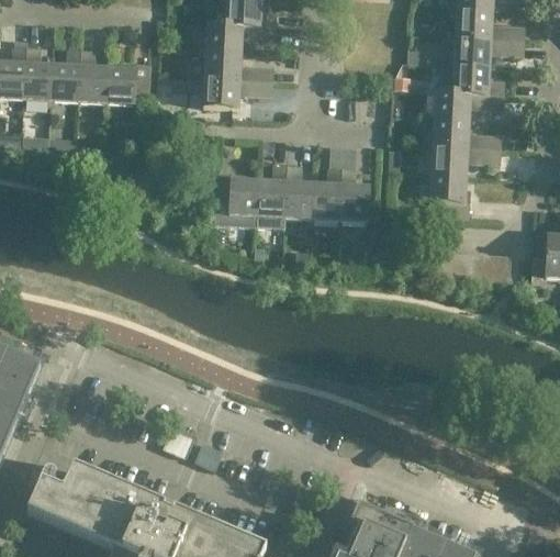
[(277,25),(278,12),(261,12),(262,0),(227,0),(226,23),(277,25)]
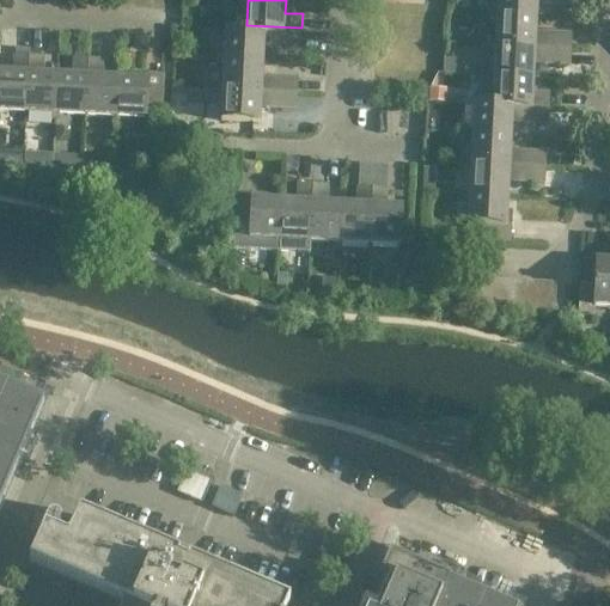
[(499,0),(499,12),(537,13),(537,0),(555,0),(574,1),(574,0),(499,0)]
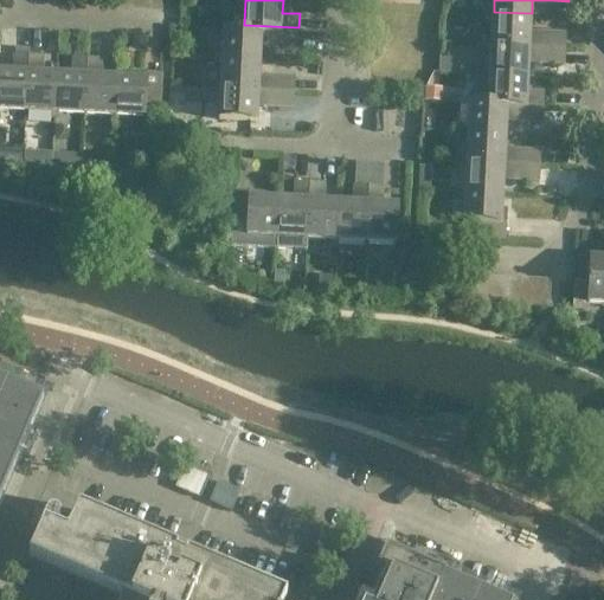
[(566,44),(567,28),(531,27),(532,13),(494,12),(493,40),(566,44)]
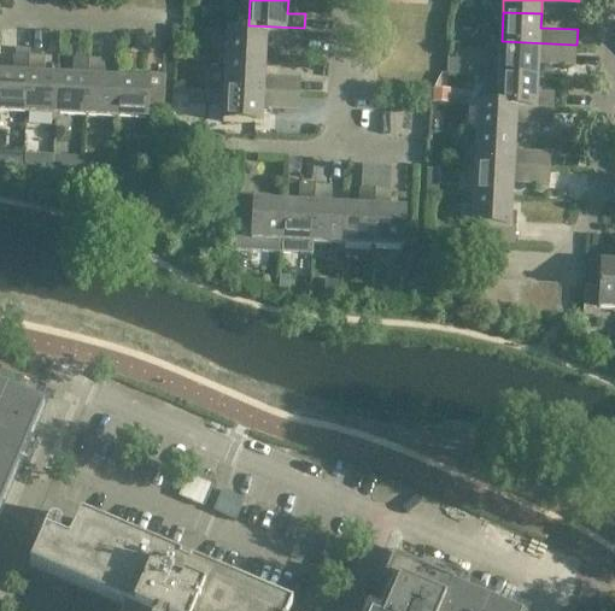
[(304,28),(249,25),(229,24),(228,56),(265,57),(267,43),(304,45),(304,28)]
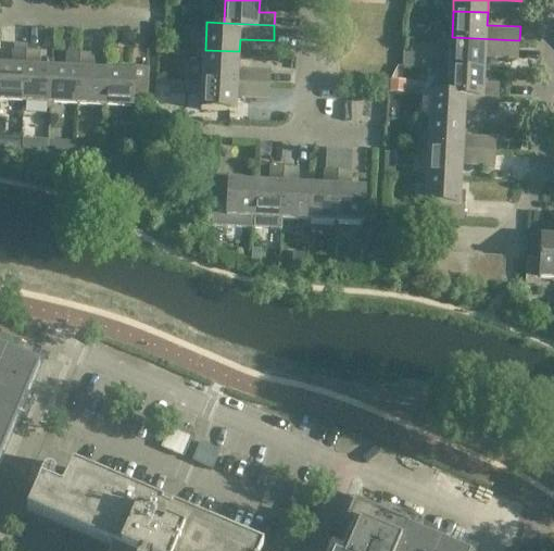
[(519,54),(519,40),(452,37),(439,36),(437,63),(485,66),(486,53),(519,54)]
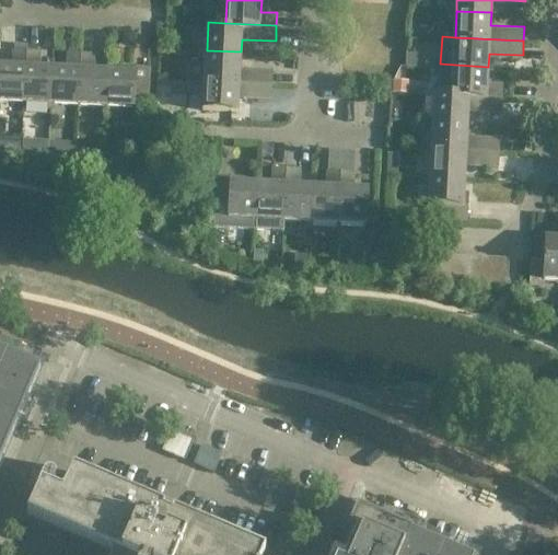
[(278,37),(278,54),(297,54),(297,37),(278,37)]
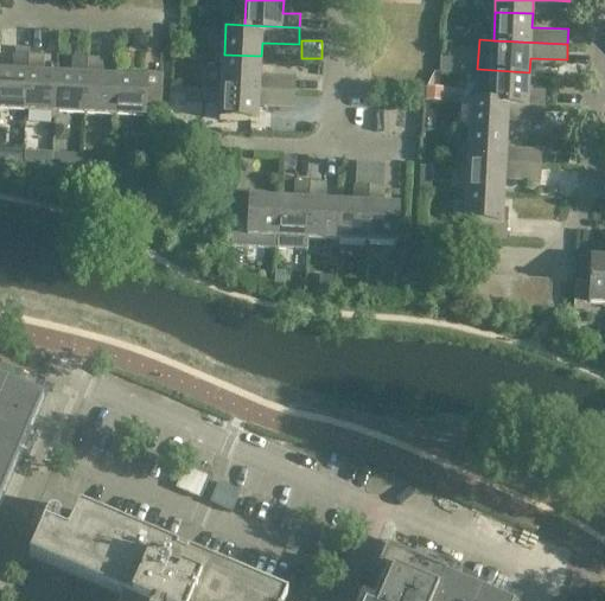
[(30,51),(14,50),(13,66),(0,65),(0,104),(27,106),(30,51)]
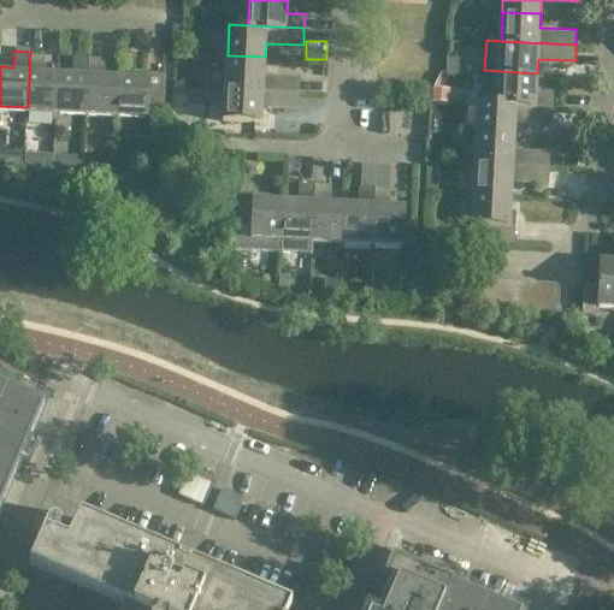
[(57,108),(59,70),(45,70),(46,52),(30,52),(28,107),(57,108)]
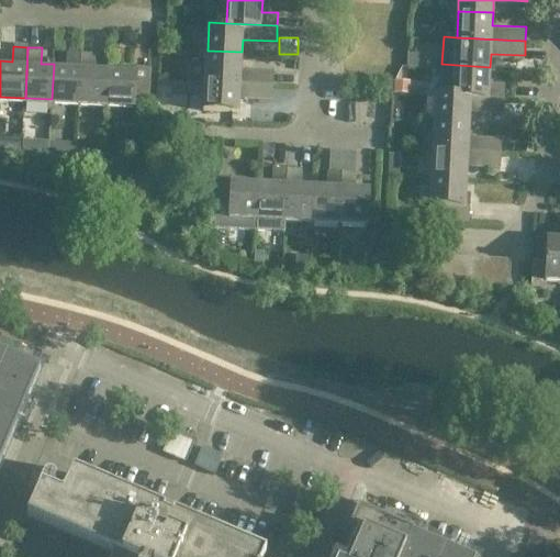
[(82,49),(68,49),(67,65),(54,64),(52,99),(79,101),(82,49)]
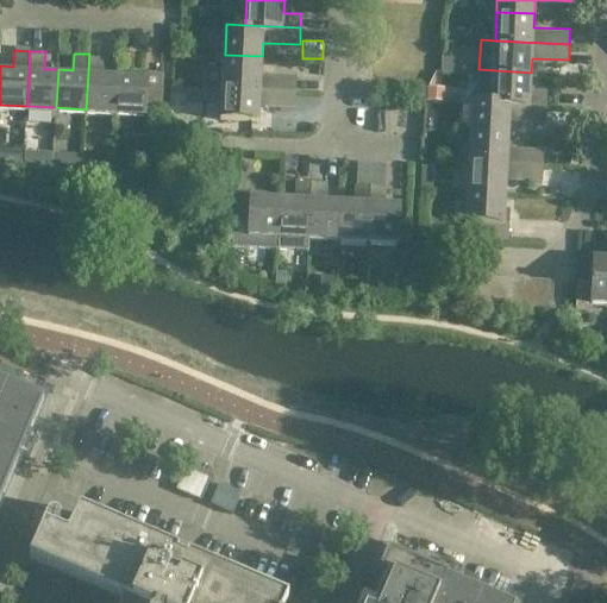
[(118,73),(104,71),(105,55),(89,54),(86,110),(116,111),(118,73)]
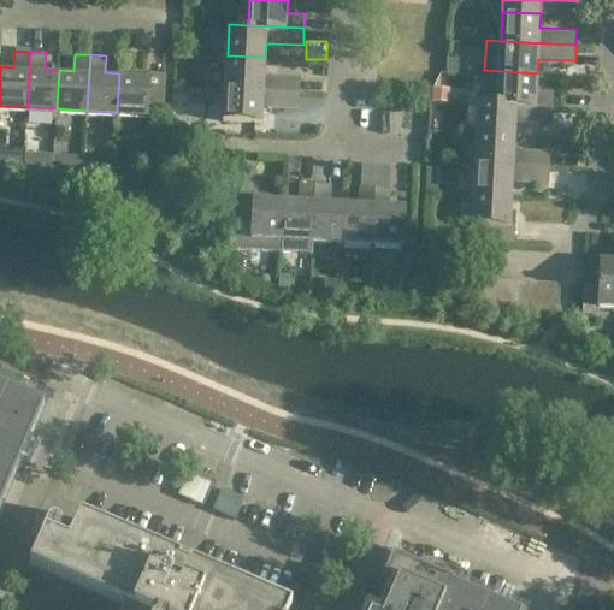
[(301,89),(301,73),(265,71),(265,57),(228,55),(225,86),(301,89)]
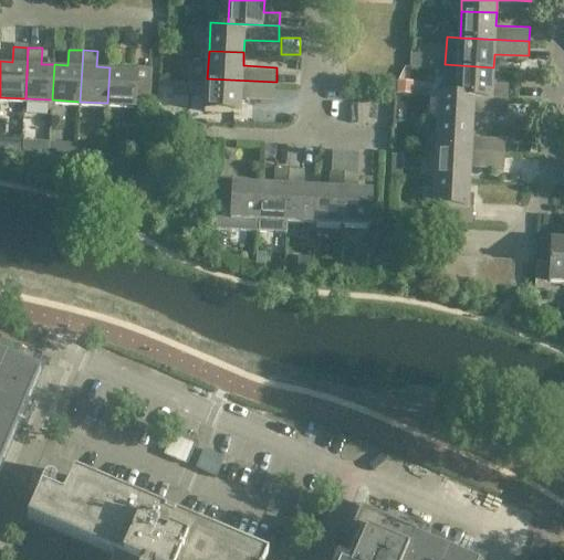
[(137,93),(150,93),(153,64),(126,63),(126,69),(110,67),(107,103),(136,104),(137,93)]
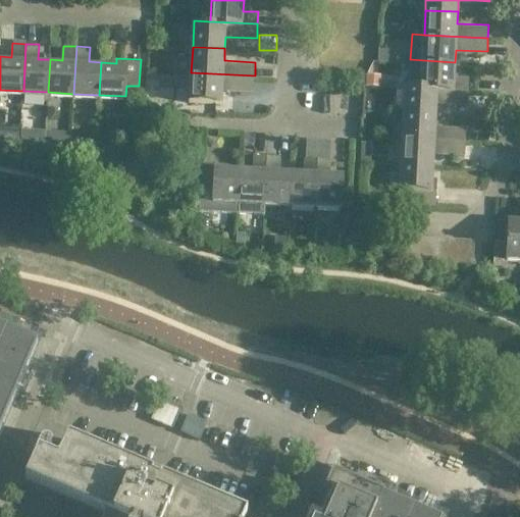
[(455,74),(455,62),(410,59),(409,84),(469,87),(469,74),(455,74)]
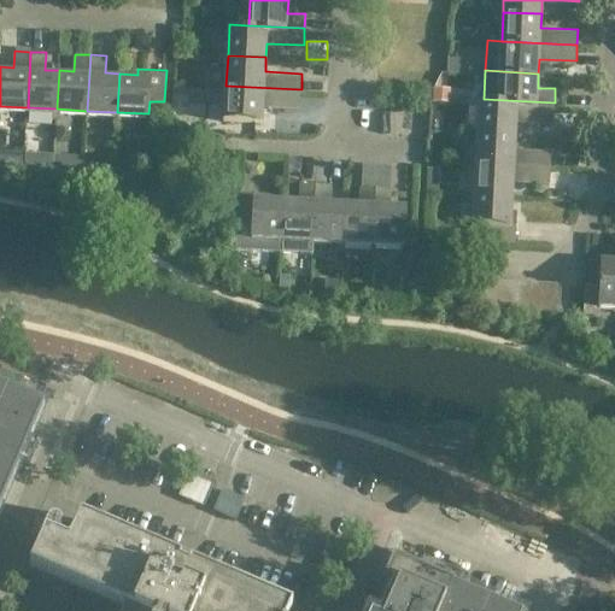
[(302,89),(226,86),(224,116),(263,118),(264,103),(300,105),(302,89)]
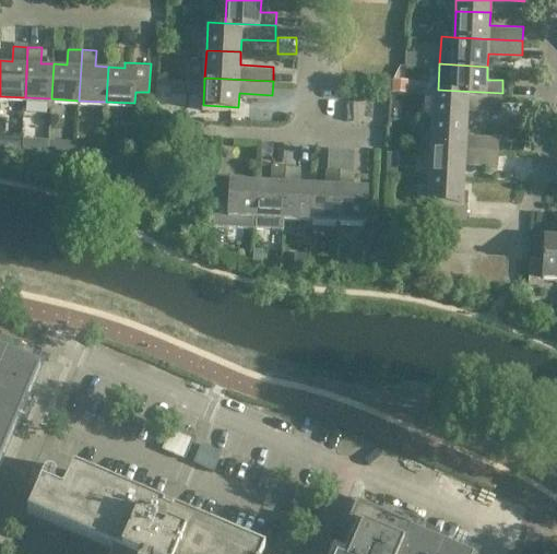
[(404,81),(394,81),(394,92),(404,93),(404,81)]
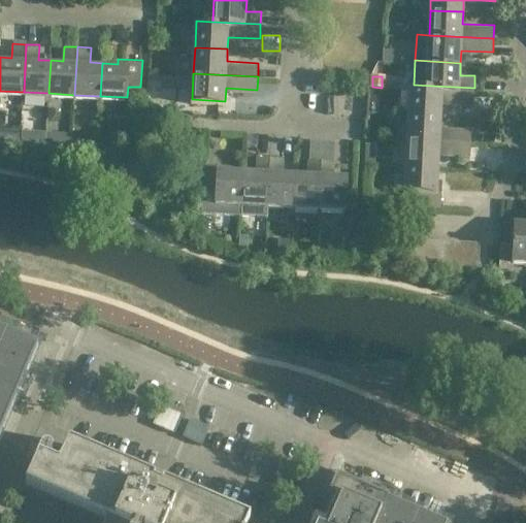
[(474,88),(414,85),(409,85),(408,111),(441,113),(442,101),(473,102),(474,88)]
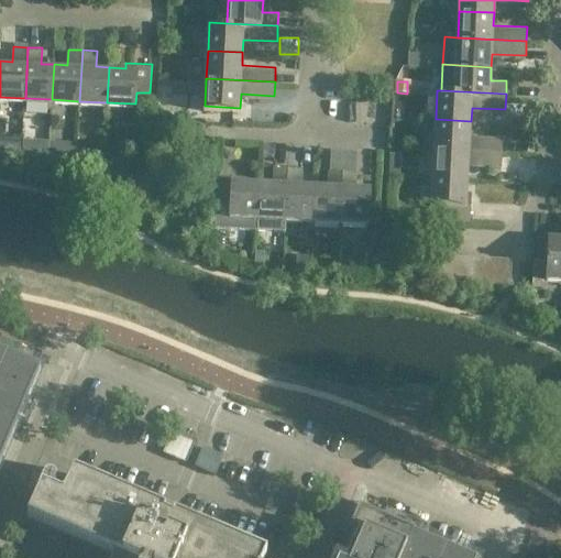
[(196,111),(195,91),(173,91),(174,112),(196,111)]
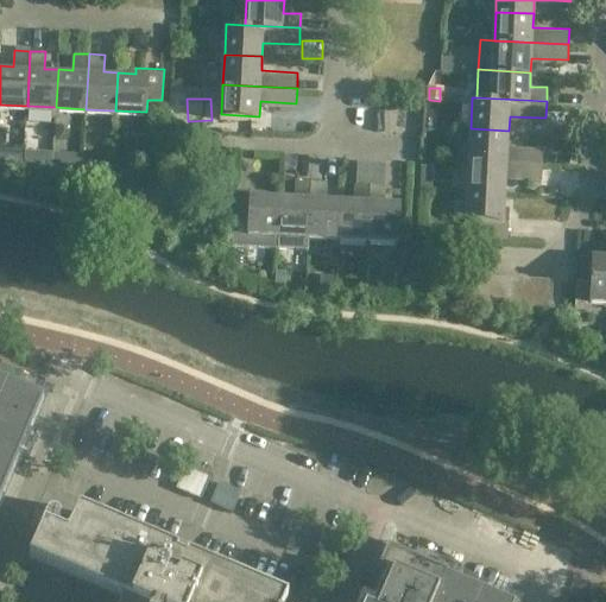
[(543,162),(544,146),(507,144),(509,131),(471,128),(469,158),(543,162)]
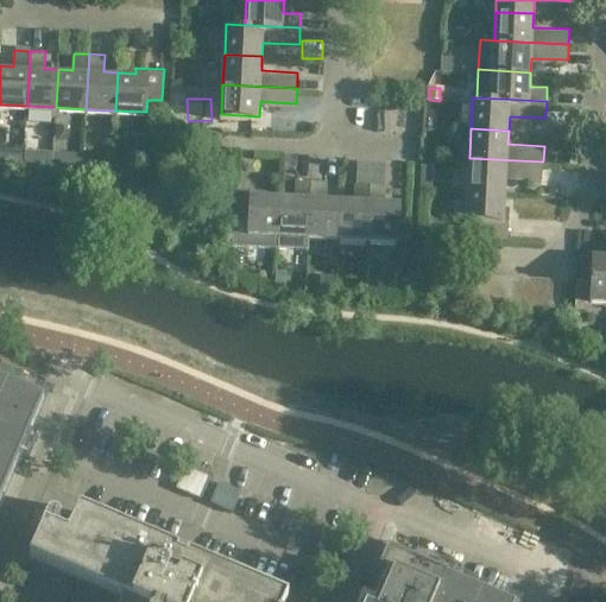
[(26,150),(25,160),(36,162),(37,150),(26,150)]
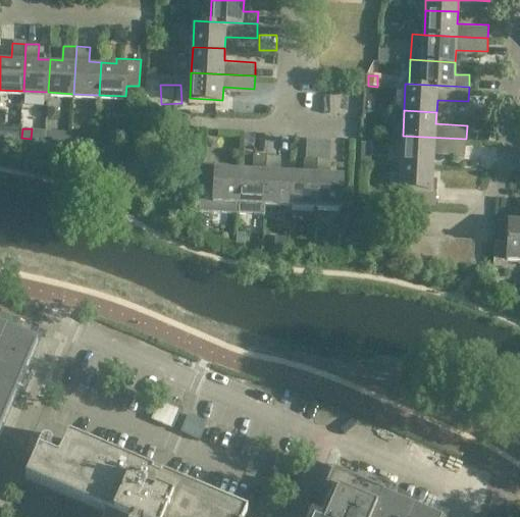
[(433,162),(434,150),(465,152),(466,139),(403,136),(401,161),(433,162)]
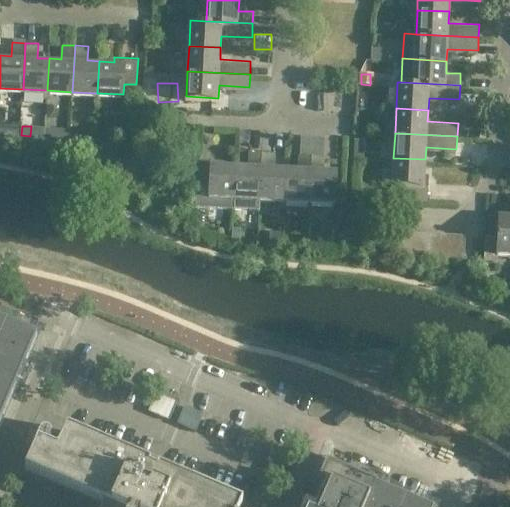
[(262,150),(249,150),(249,164),(237,164),(235,196),(260,197),(262,150)]
